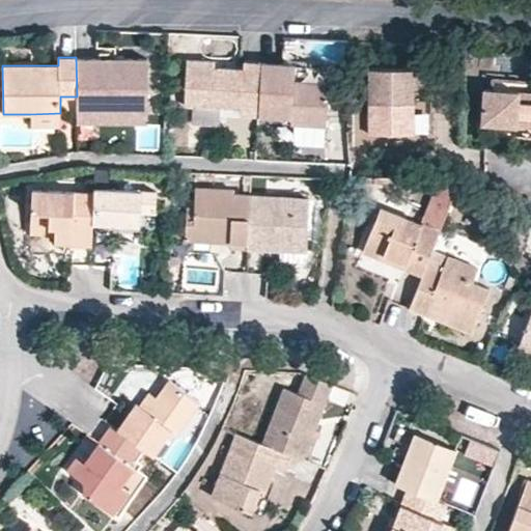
[(147,117),(147,57),(76,58),(77,96),(77,118),(147,117)]
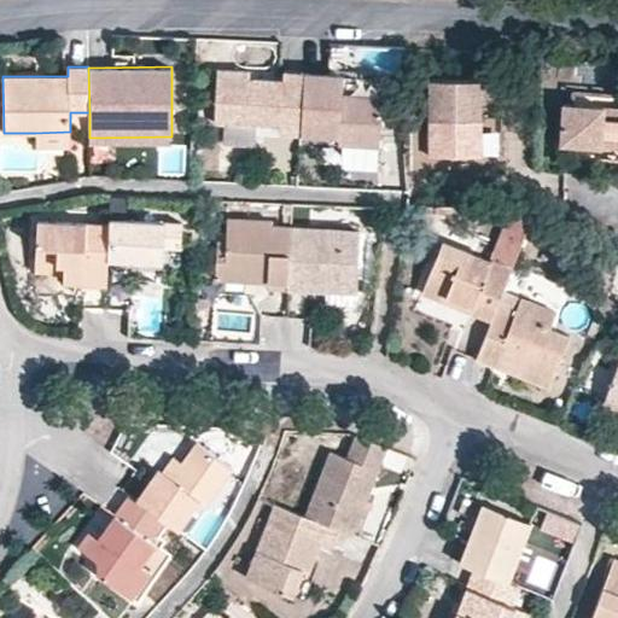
[(301,128),(304,73),(283,71),(283,80),(249,77),(217,76),(214,122),(279,127),(301,128)]
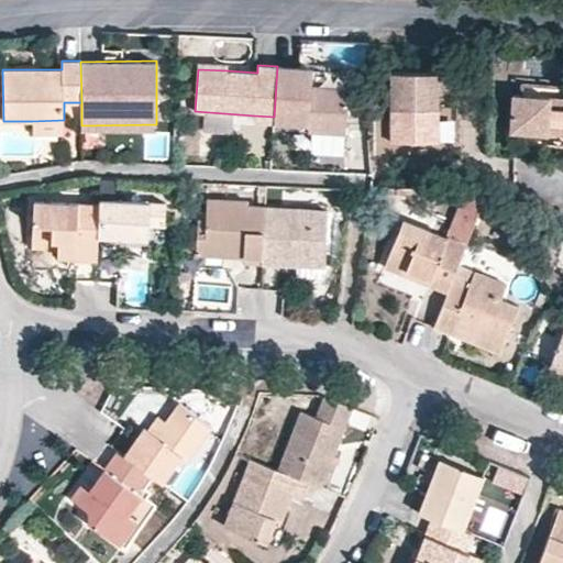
[(345,133),(349,79),(312,77),(312,68),(277,66),(274,117),(274,123),(308,125),(308,131),(345,133)]
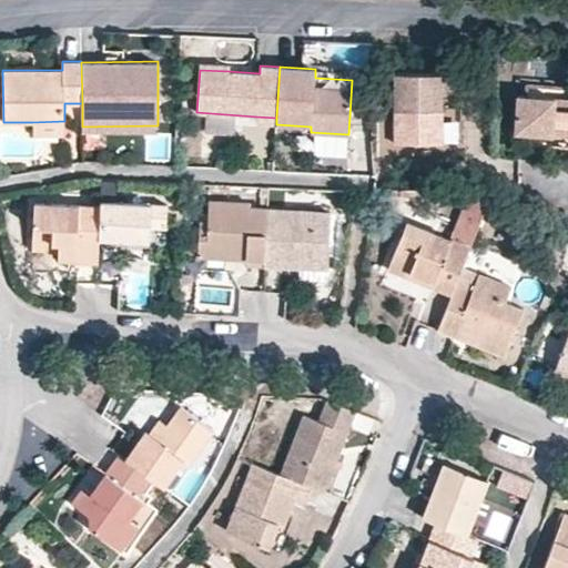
[(430,114),(430,107),(436,107),(436,69),(388,69),(388,139),(436,139),(436,114),(430,114)]
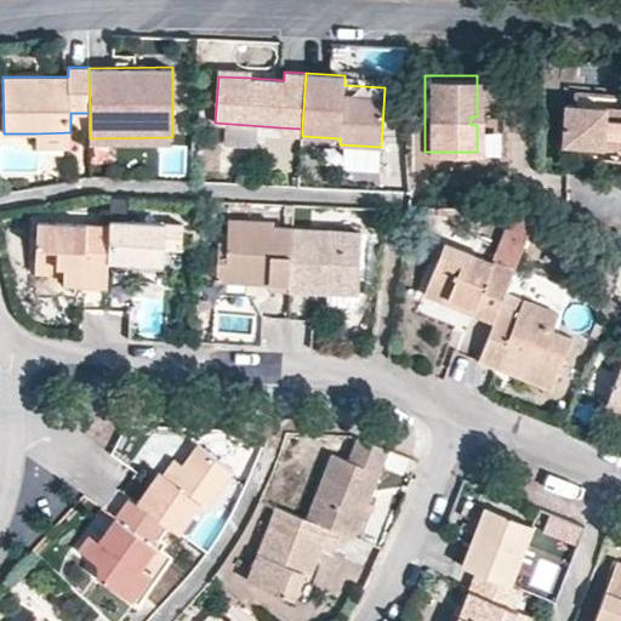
[(620,102),(559,98),(557,140),(620,143),(620,102)]
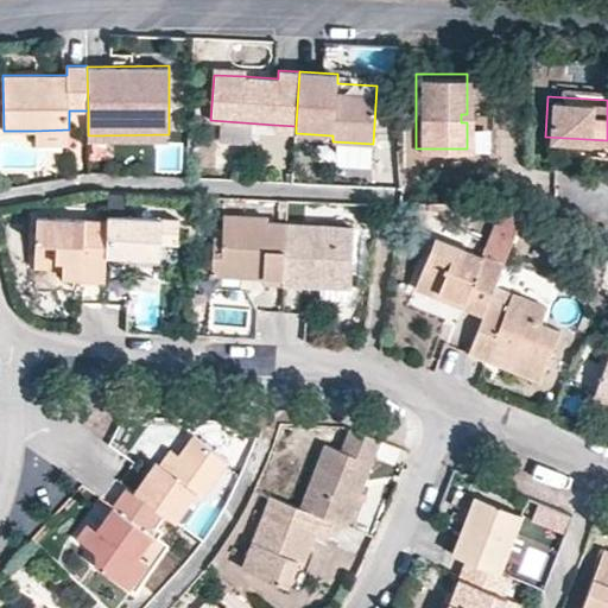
[(68,144),(69,130),(35,131),(36,145),(68,144)]
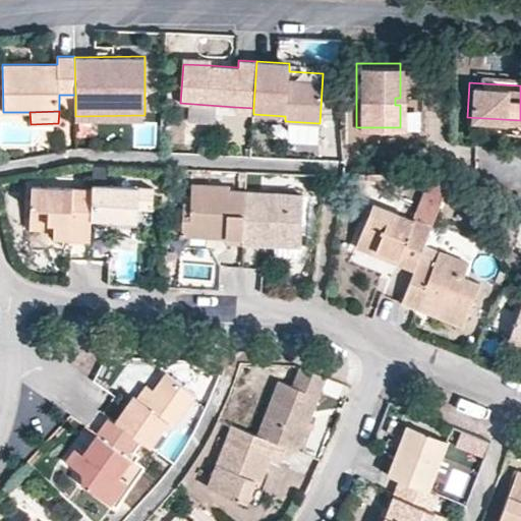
[(430,182),(427,181),(420,199),(438,207),(448,181),(430,182)]
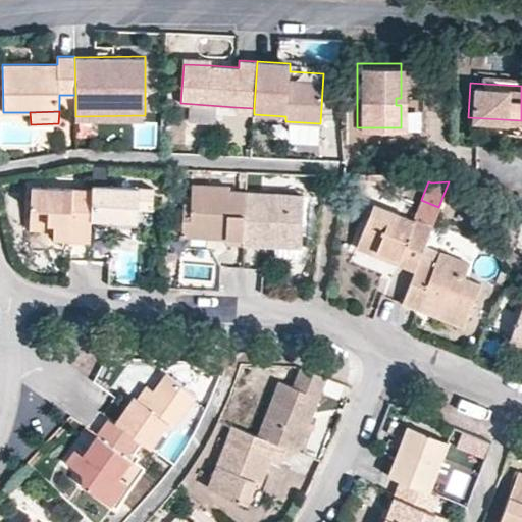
[(191,205),(192,185),(184,184),(183,204),(191,205)]
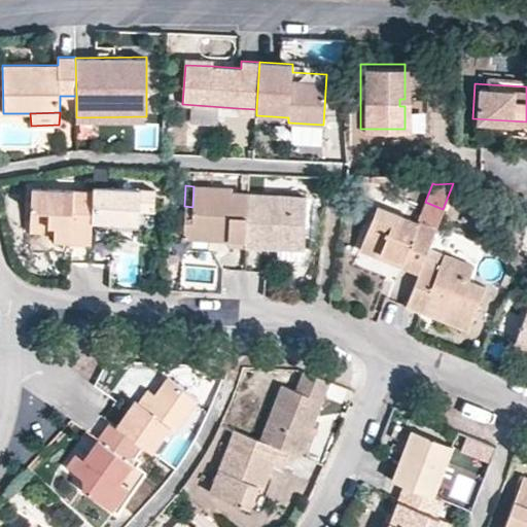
[(247,194),(247,192),(232,192),(232,188),(194,186),(192,207),(184,206),(183,238),(213,239),(213,232),(229,233),(227,240),(227,245),(245,246),(247,194)]
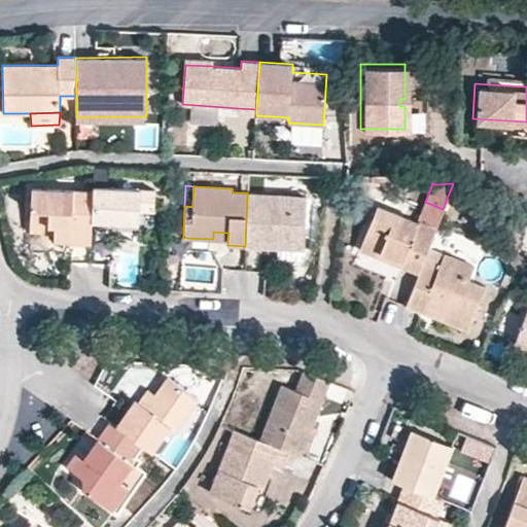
[(92,221),(93,190),(32,187),(30,232),(54,232),(54,238),(71,238),(71,243),(91,244),(92,221)]
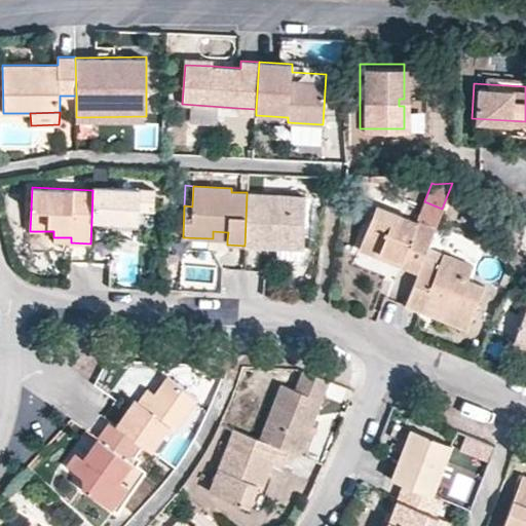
[(155,190),(92,187),(92,190),(91,221),(139,222),(139,210),(154,211),(155,190)]
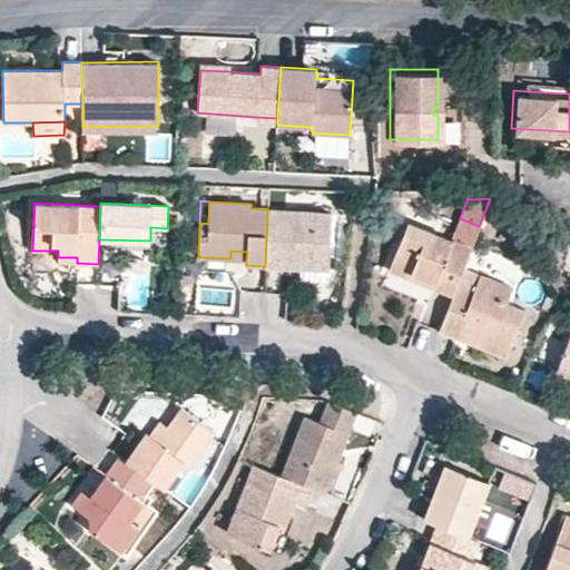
[(330,261),(331,213),(267,209),(265,266),(301,268),(301,259),(330,261)]
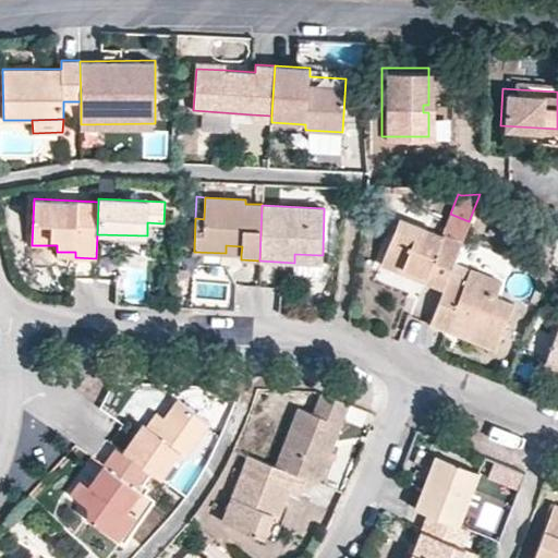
[(443,233),(462,241),(469,221),(450,214),(443,233)]
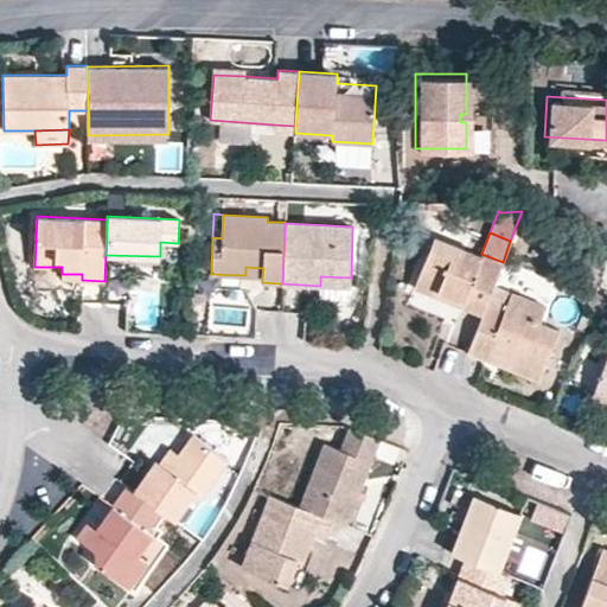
[(503,262),(481,254),(434,236),(414,287),(435,295),(438,289),(465,300),(462,306),(483,313),(486,302),(503,262)]
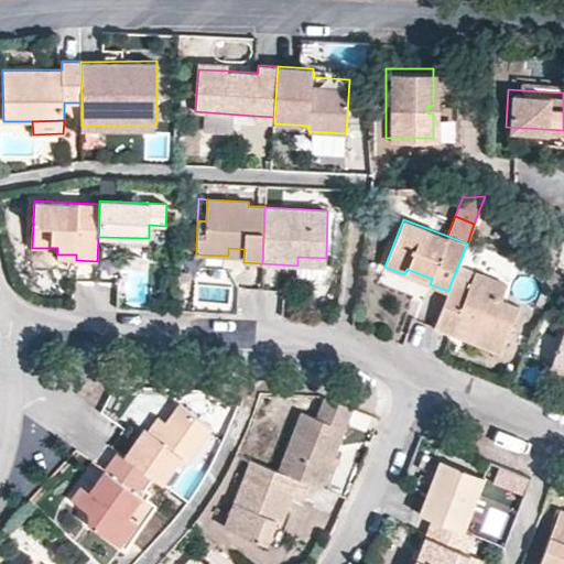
[(243,257),(245,249),(228,248),(228,256),(243,257)]
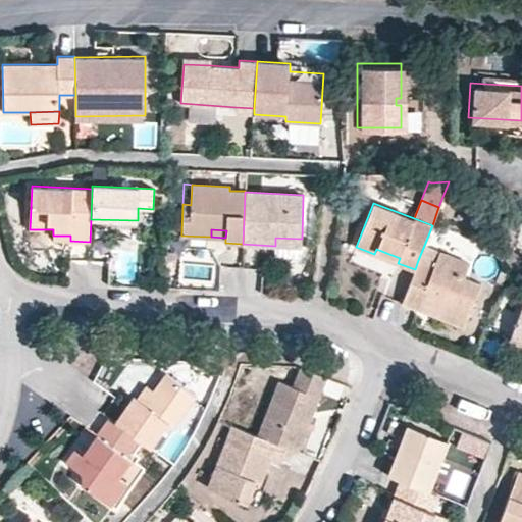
[(301,247),(302,239),(275,238),(275,246),(301,247)]
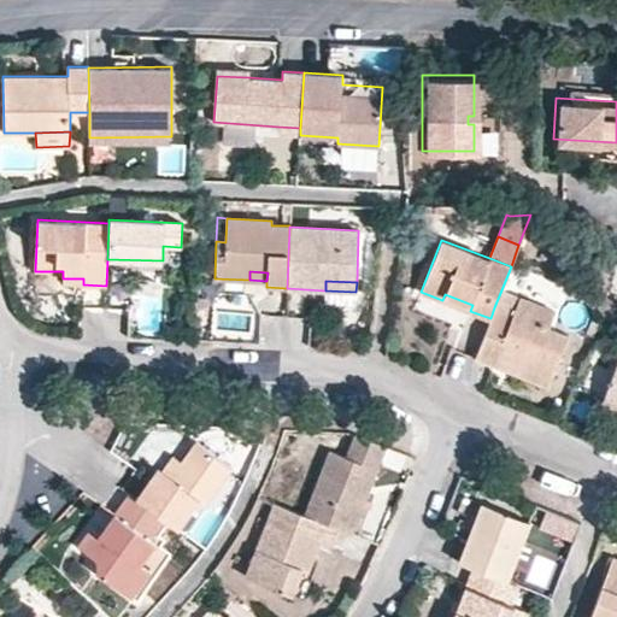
[(472,305),(445,294),(442,300),(470,311),(472,305)]
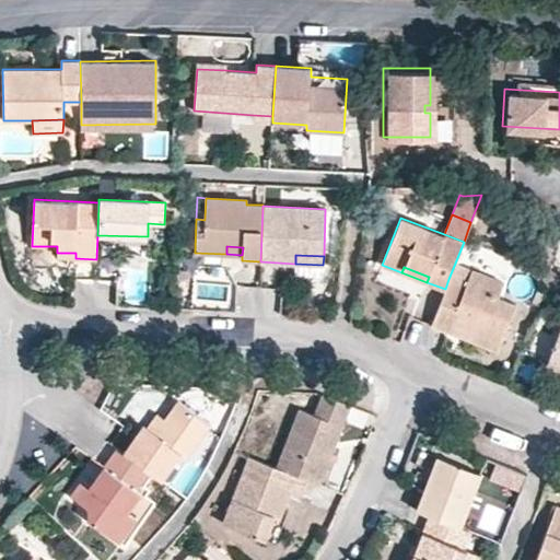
[(497,351),(515,304),(498,298),(504,281),(471,269),(466,286),(448,279),(445,289),(431,325),(448,331),(451,326),(471,334),(468,339),(497,351)]
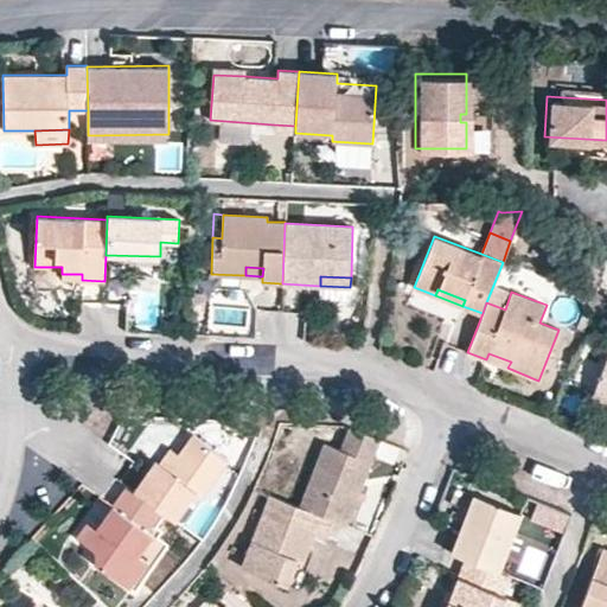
[(511,362),(489,353),(486,359),(508,368),(511,362)]
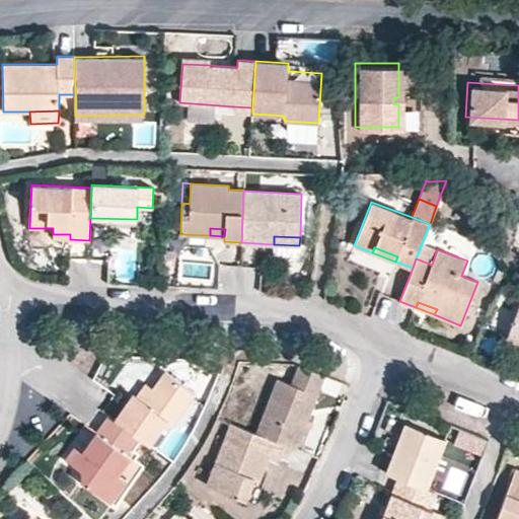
[(518,302),(508,331),(518,336),(518,302)]
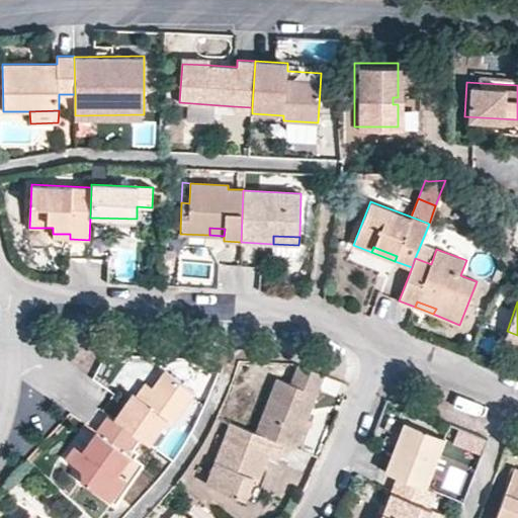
[(517,335),(507,331),(505,337),(517,341),(517,335)]
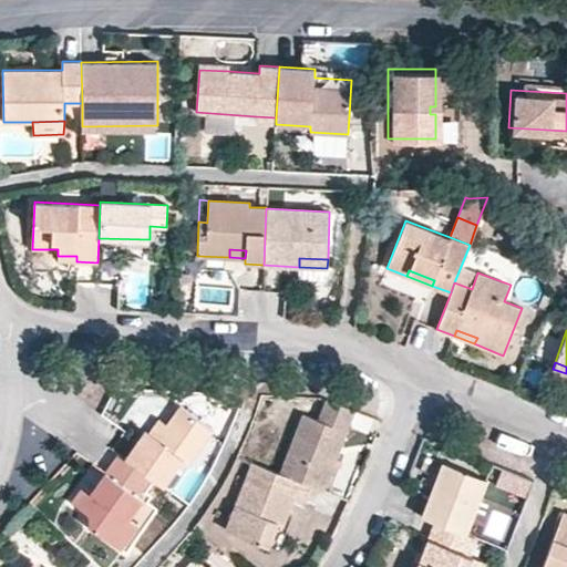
[(323,490),(354,409),(326,398),(318,419),(303,413),(280,473),(312,485),(323,490)]
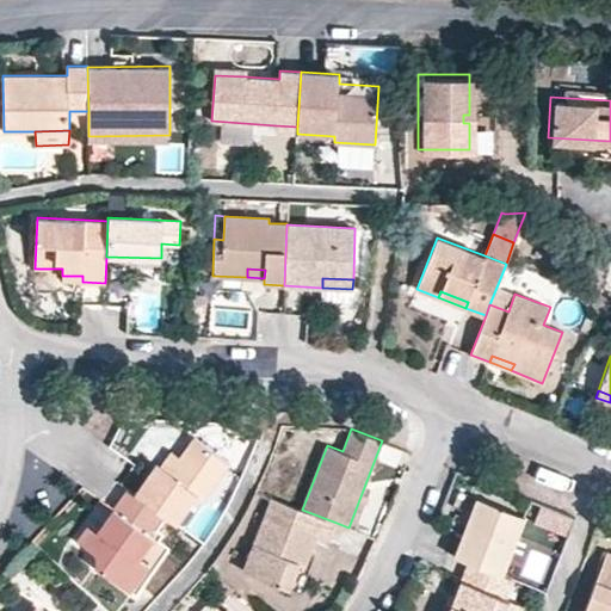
[(229,461),(193,436),(179,456),(168,471),(160,466),(156,464),(135,494),(162,514),(176,524),(197,493),(203,498),(229,461)]
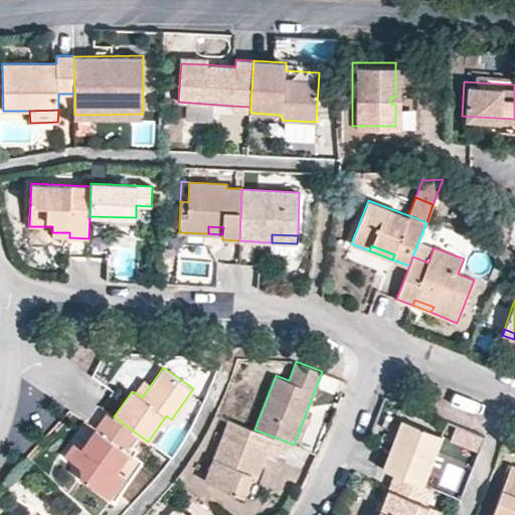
[(142,397),(151,384),(145,379),(135,392),(142,397)]
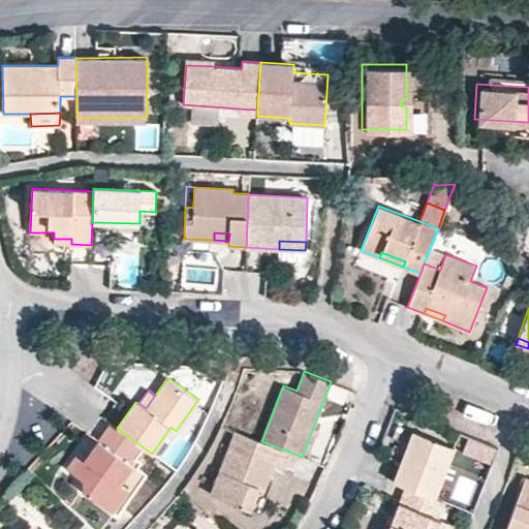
[(102,442),(114,426),(110,423),(98,439),(102,442)]
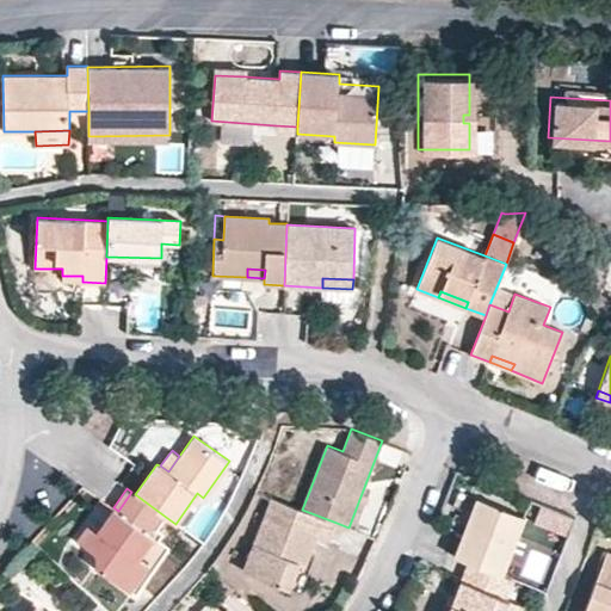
[(168,548),(148,534),(162,514),(135,494),(131,492),(118,511),(113,507),(98,529),(88,523),(78,539),(94,553),(97,562),(94,566),(136,594),(168,548)]
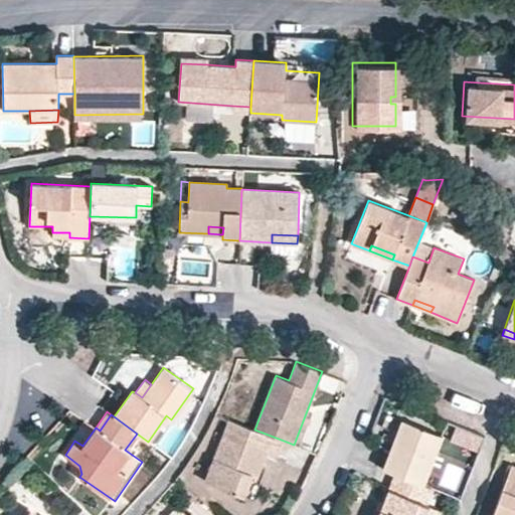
[(440,431),(398,414),(379,464),(390,469),(419,480),(440,431)]
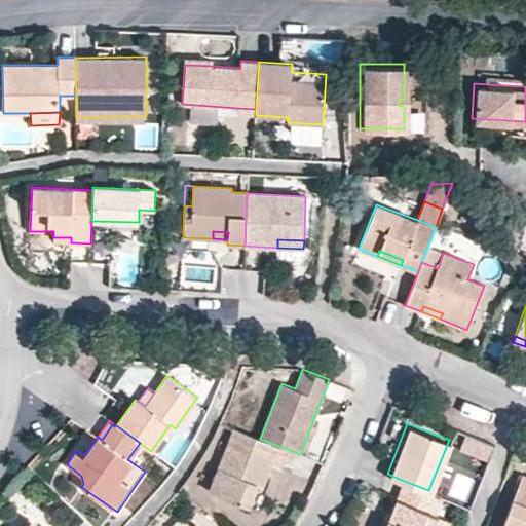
[(284,465),(290,450),(260,439),(233,428),(209,490),(249,505),(257,484),(262,486),(272,461),(284,465)]
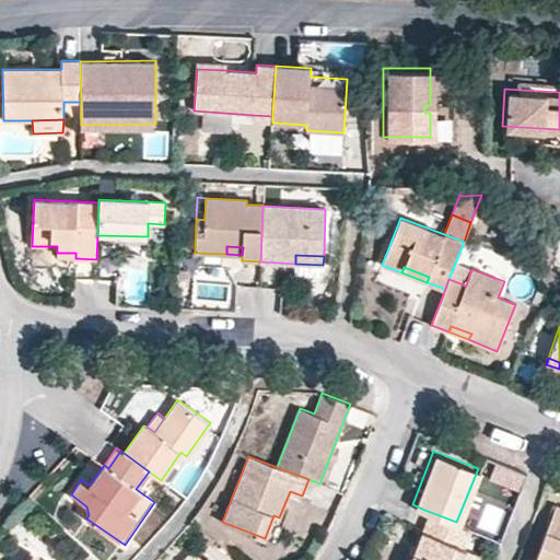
[(527,474),(496,461),(489,477),(521,489),(527,474)]
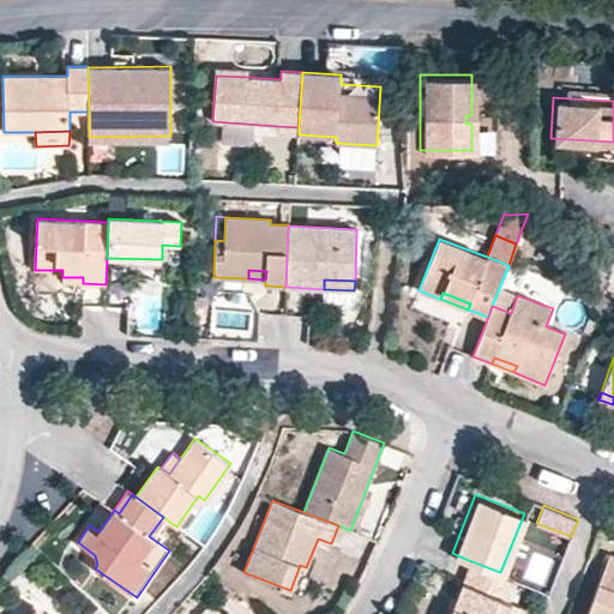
[(611,613),(613,613),(613,552),(605,548),(579,613),(605,613),(606,612),(611,613)]
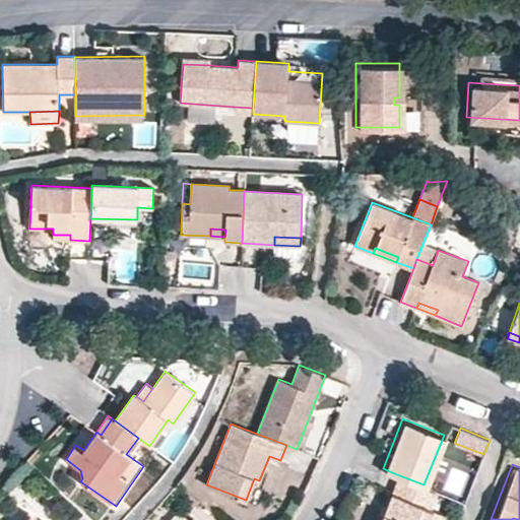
[(427,505),(433,489),(424,484),(394,473),(375,519),(423,519),(430,506),(427,505)]
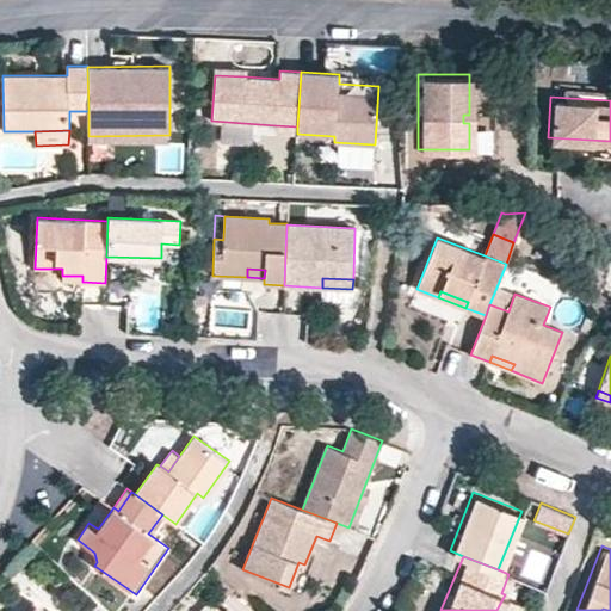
[(510,610),(516,599),(505,594),(497,610),(510,610)]
